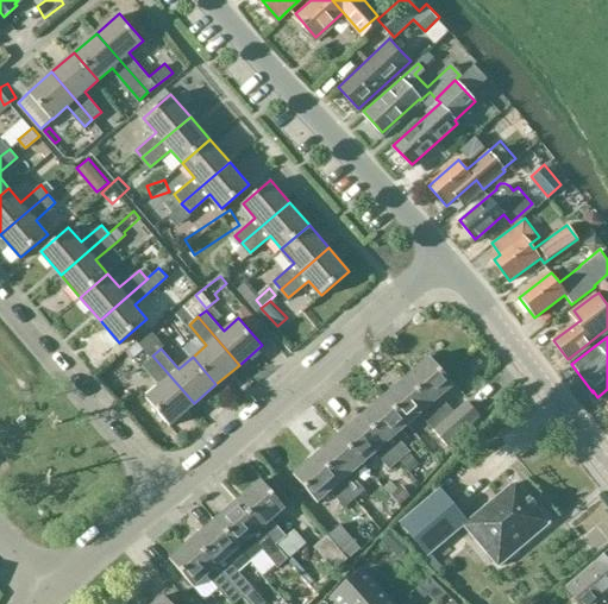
[(431,353),(407,373),(458,433),(481,413),(469,398),(456,409),(443,394),(456,383),(431,353)]
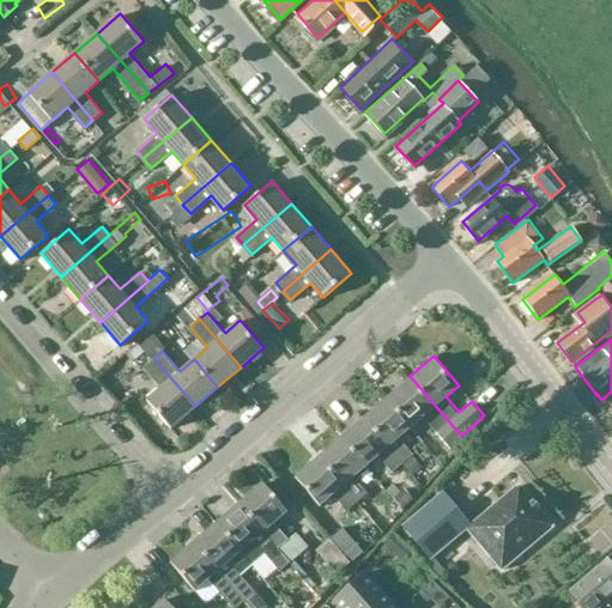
[(171,426),(195,406),(153,358),(145,366),(162,387),(147,399),(171,426)]
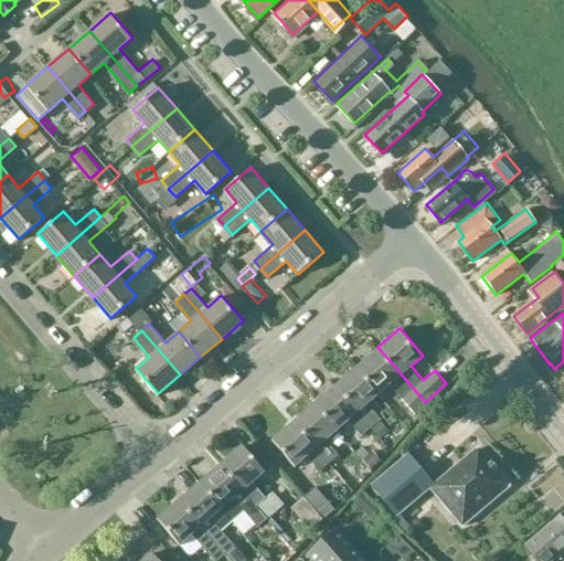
[(425,402),(378,347),(357,364),(380,392),(392,382),(415,410),(425,402)]
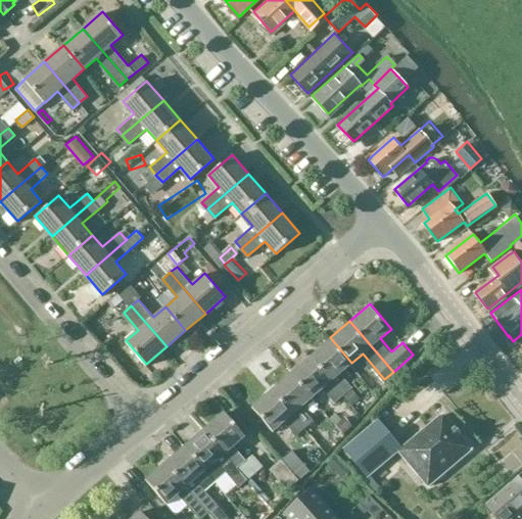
[(351,363),(330,337),(311,355),(344,392),(352,385),(341,372),(351,363)]
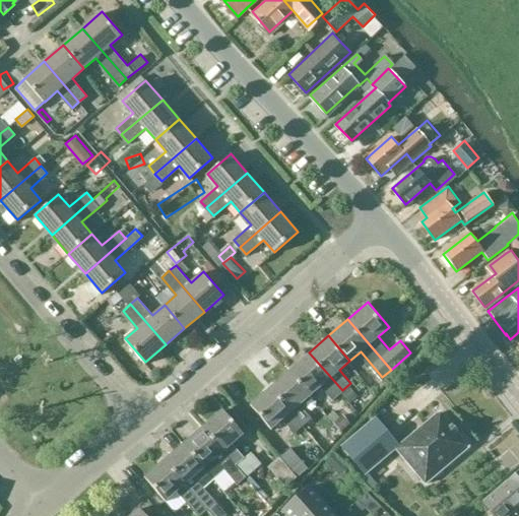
[(342,390),(309,352),(289,369),(312,394),(322,384),(334,398),(342,390)]
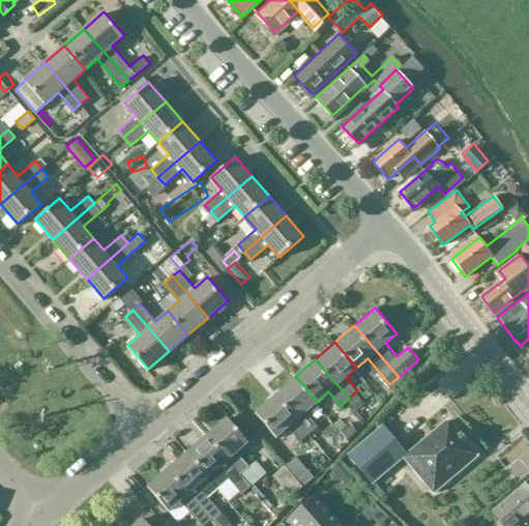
[(318,402),(295,376),(276,392),(310,432),(319,425),(306,410),(318,402)]
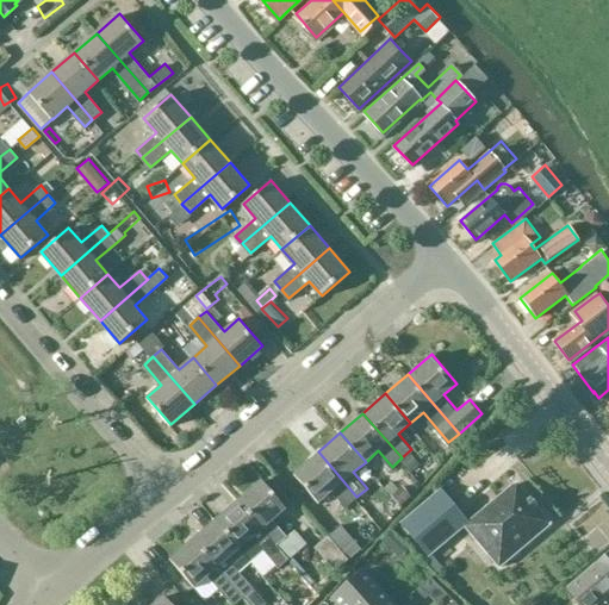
[(356,497),(318,451),(294,472),(319,501),(333,490),(346,505),(356,497)]
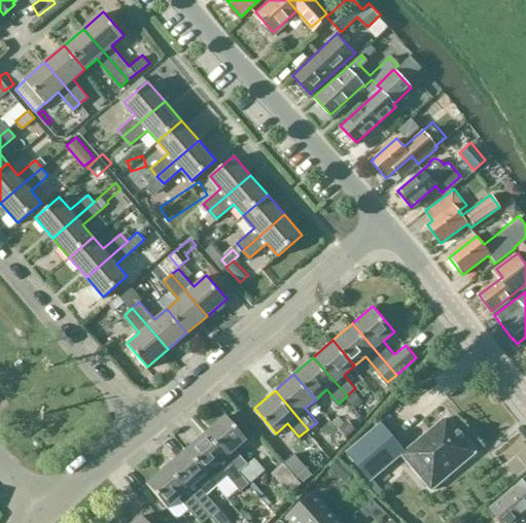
[(225,414),(206,431),(249,482),(265,467),(255,456),(248,462),(237,449),(248,439),(225,414)]
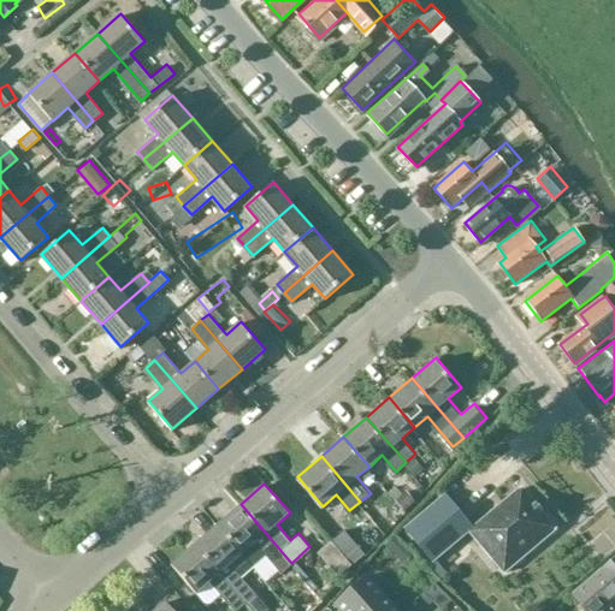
[(473,526),(444,492),(403,526),(432,559),(427,563),(439,577),(447,570),(437,558),(469,531),(503,570),(555,527),(521,486),(473,526)]
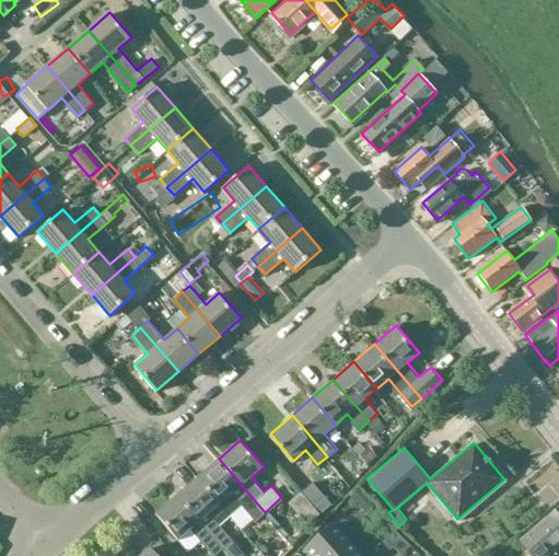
[(377,454),(370,443),(359,452),(368,463),(377,454)]
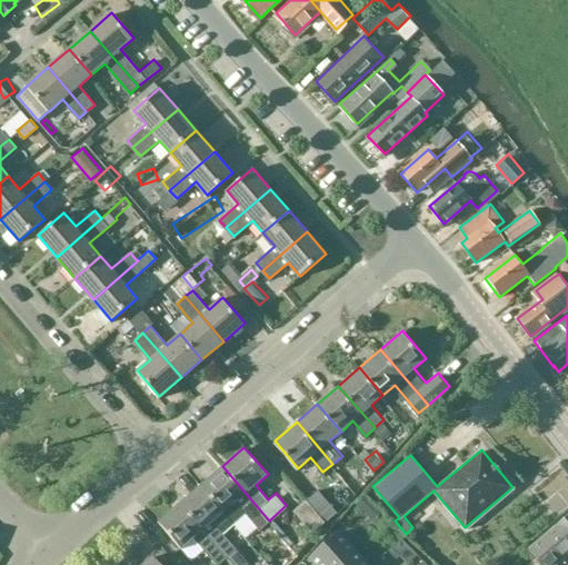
[(207,478),(189,458),(160,484),(178,503),(207,478)]
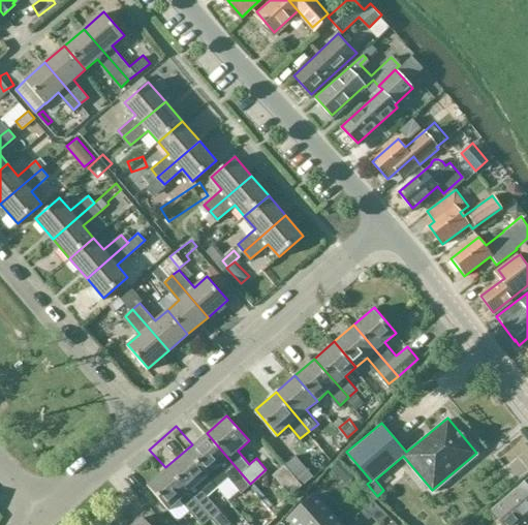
[(250,484),(207,433),(188,450),(218,485),(228,475),(242,491),(250,484)]
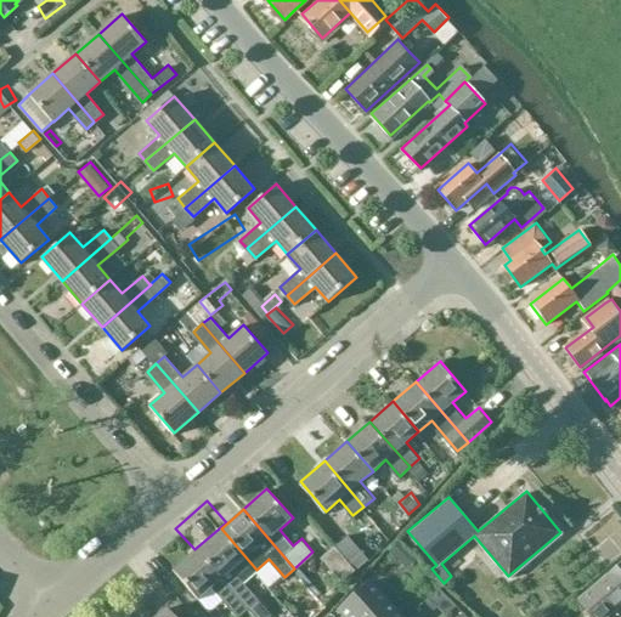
[(257,570),(221,528),(198,549),(248,607),(258,599),(243,581),(257,570)]
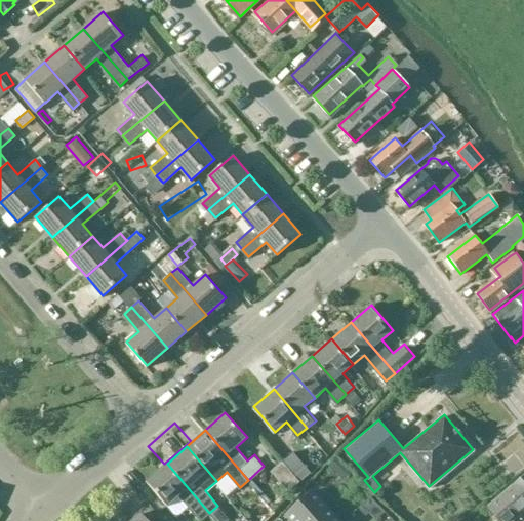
[(300,479),(311,471),(293,450),(283,458),(300,479)]
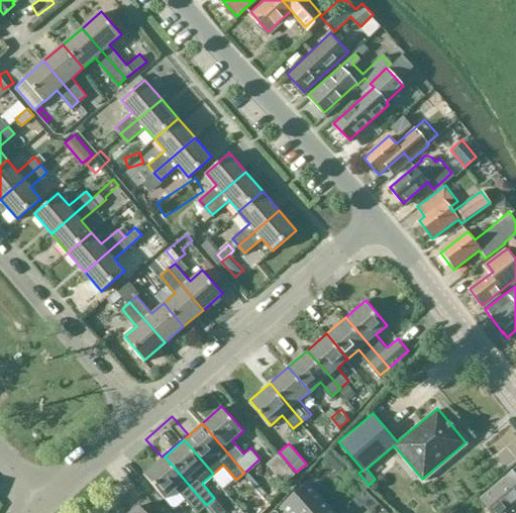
[(347,463),(332,446),(323,455),(339,471),(347,463)]
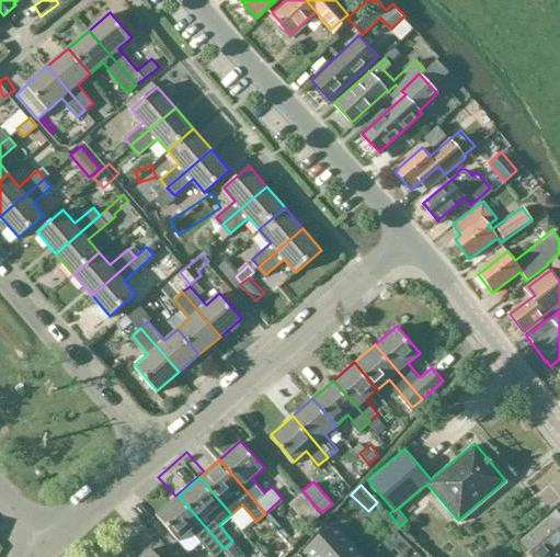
[(308,523),(320,513),(301,491),(289,501),(308,523)]
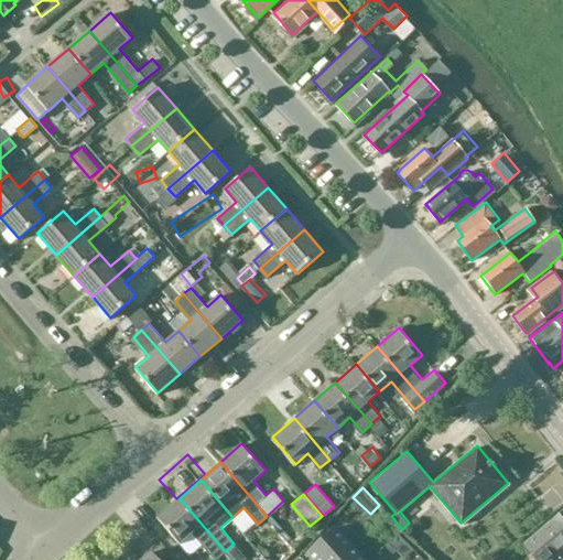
[(225,551),(180,498),(159,517),(182,544),(191,555),(203,544),(216,559),(225,551)]
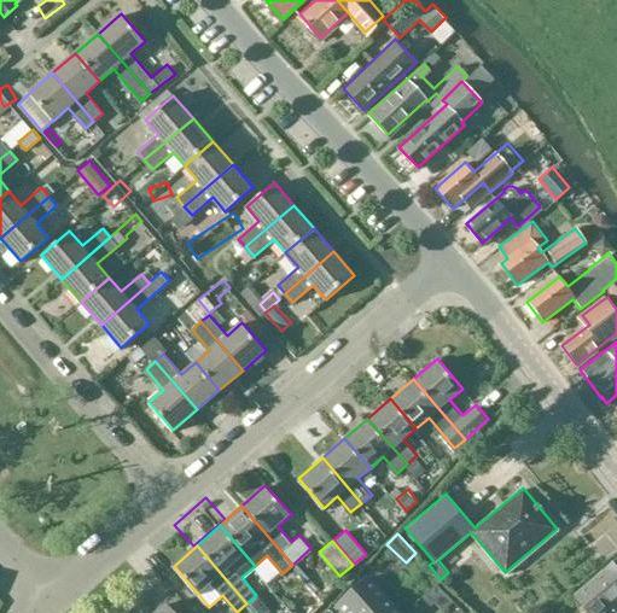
[(601,570),(574,594),(588,612),(603,612),(616,601),(616,558),(603,571),(601,570)]
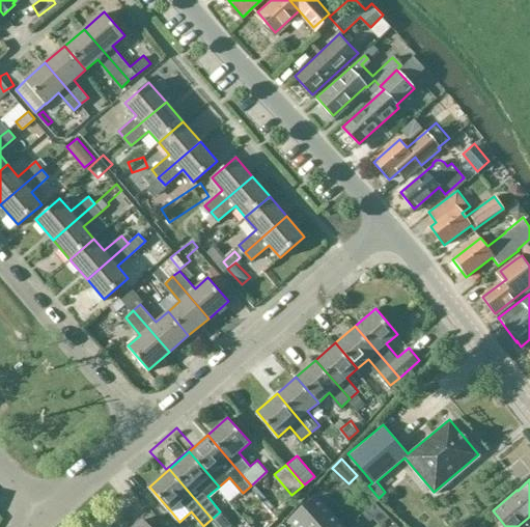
[(316,494),(288,519),(296,526),(311,526),(331,510),(316,494)]
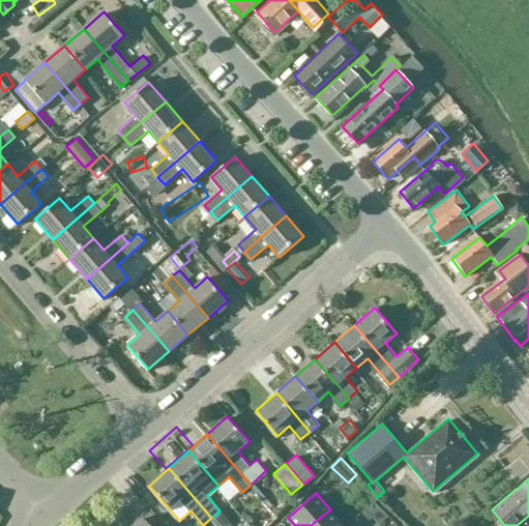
[(380,522),(388,514),(375,499),(362,510),(370,519),(373,516),(380,522)]
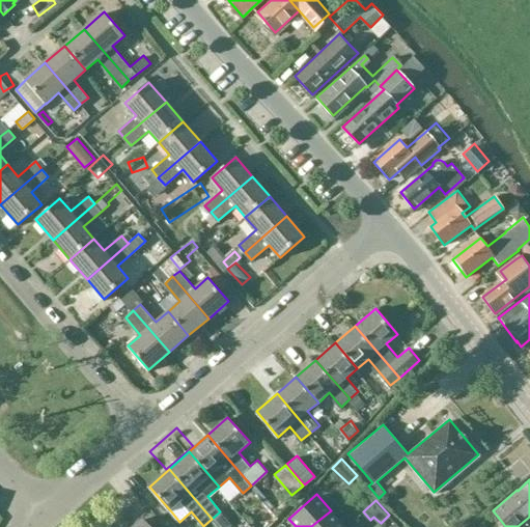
[(344,526),(345,526),(331,510),(311,526),(344,526)]
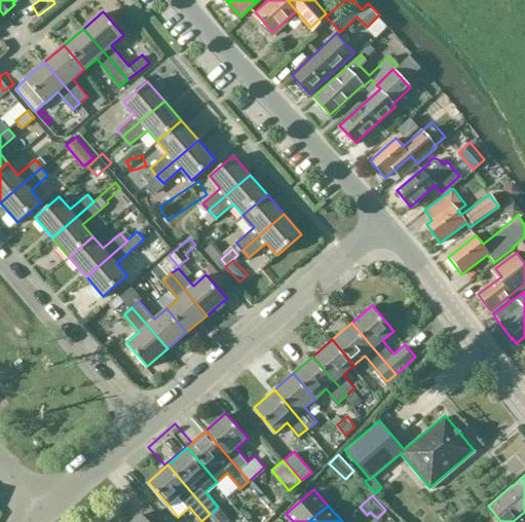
[(219,507),(211,514),(217,521),(220,521),(227,516),(219,507)]
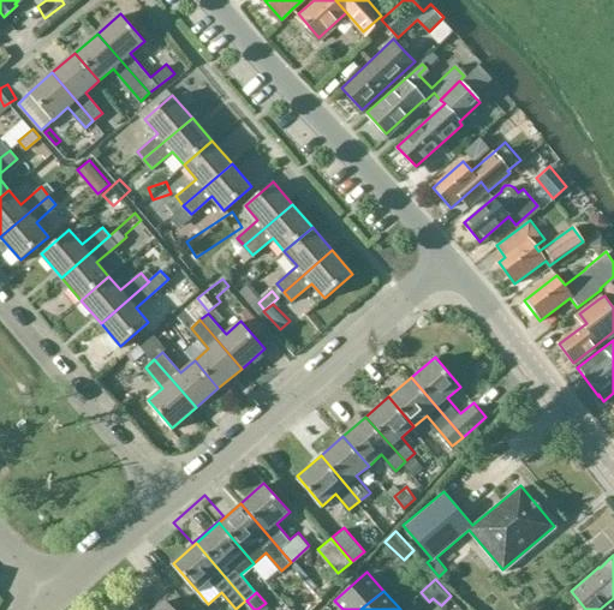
[(176,609),(166,598),(151,609),(176,609)]
